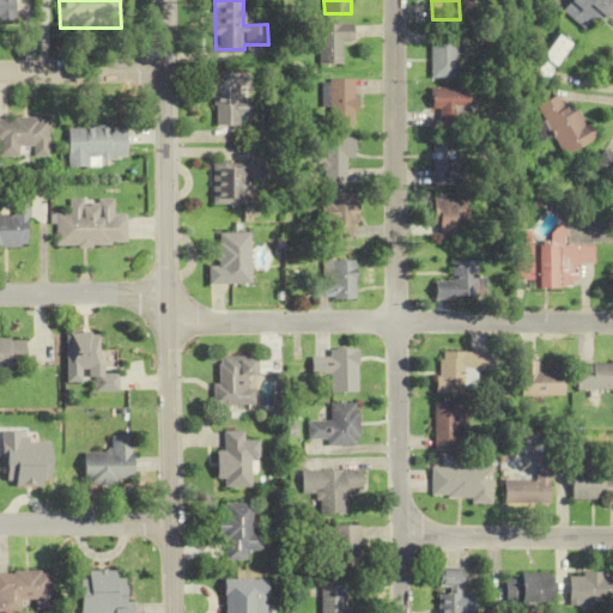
[(612,0),(570,0),(562,10),(588,31),(612,1),(612,0)]
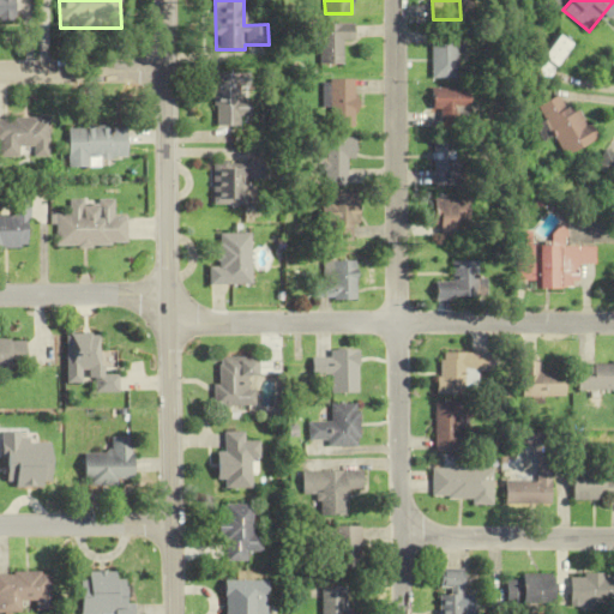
[(343,65),(343,42),(355,42),(355,24),(319,24),(319,65),(343,65)]
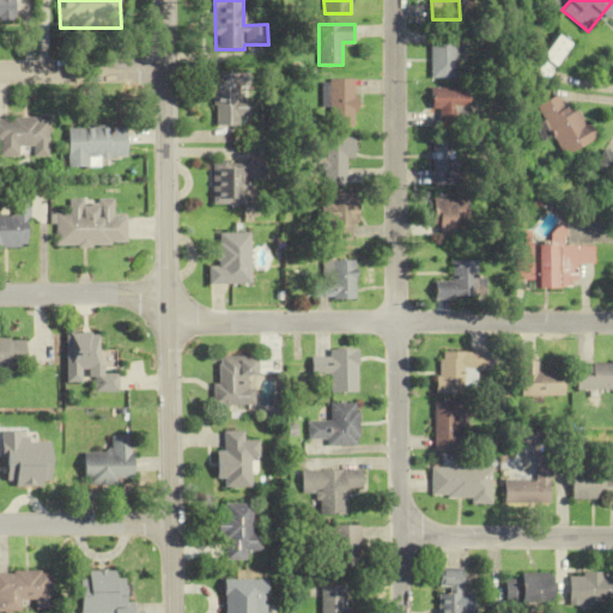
[(456,79),(456,29),(430,29),(430,79),(456,79)]
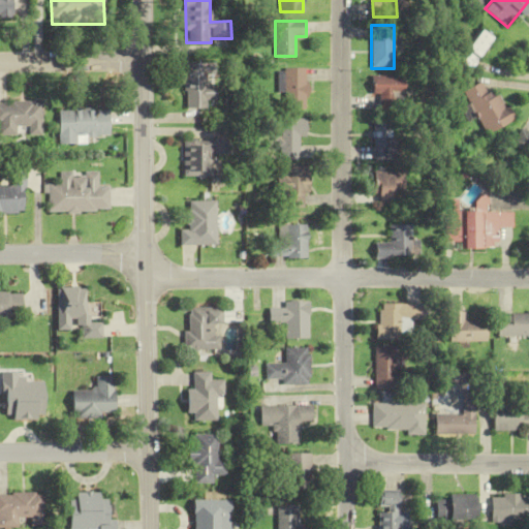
[(492,37),(480,30),(460,61),(471,68),(492,37)]
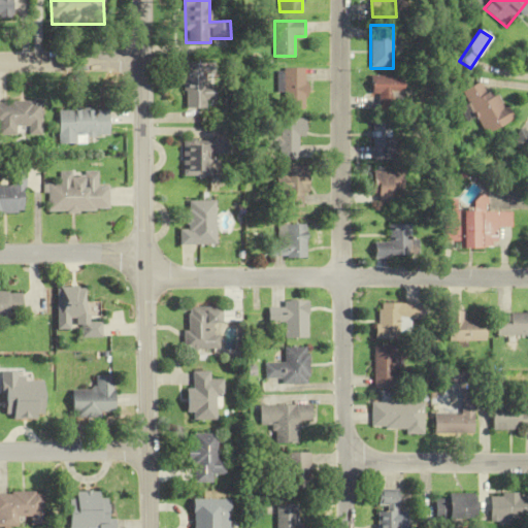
[(186,108),(208,108),(208,102),(216,102),(215,86),(207,86),(207,63),(185,63),(186,108)]
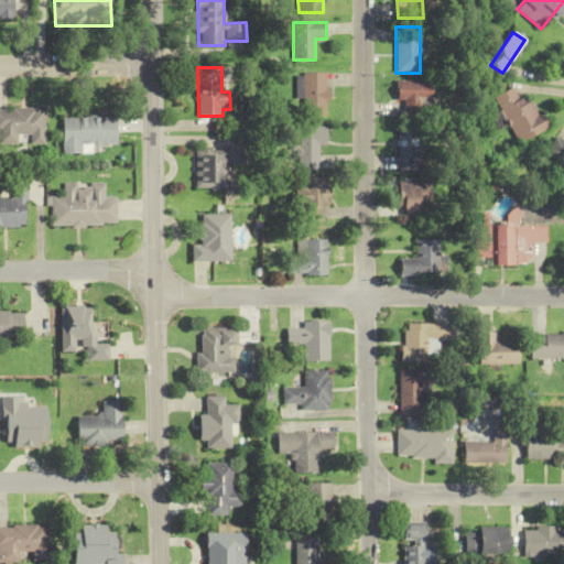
[(326,74),(303,74),(303,98),(304,98),(304,116),(326,116),(326,74)]
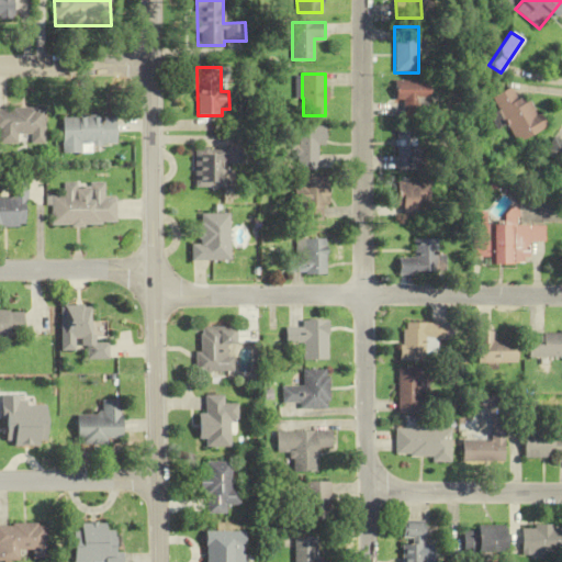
[(395,101),(401,101),(401,119),(420,119),(420,81),(395,81),(395,101)]
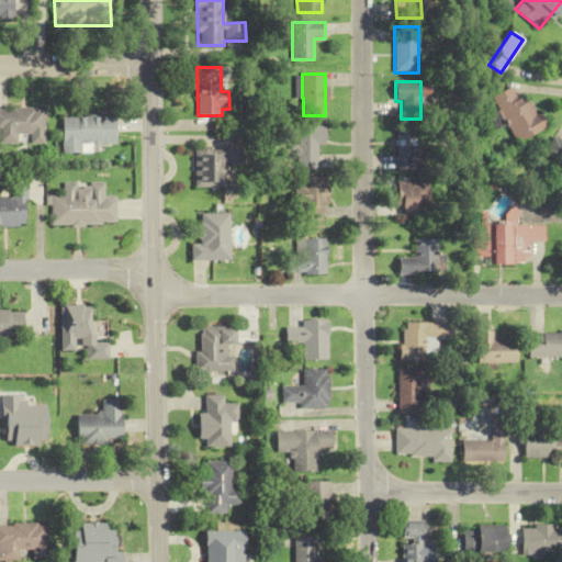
[(516,143),(544,128),(527,94),(517,100),(510,88),(492,97),(516,143)]
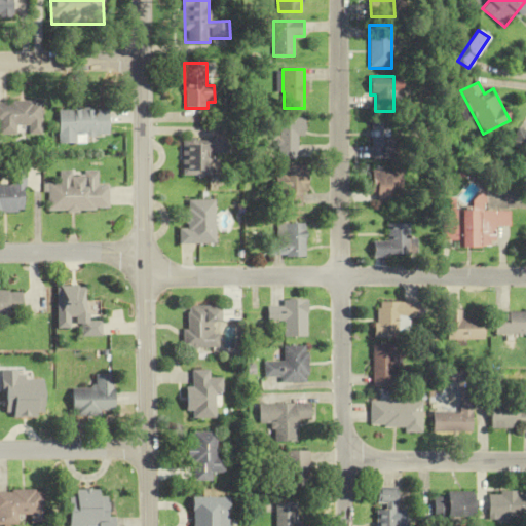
[(42,102),(0,102),(0,122),(0,123),(0,136),(20,136),(20,127),(28,127),(28,135),(42,135),(42,102)]
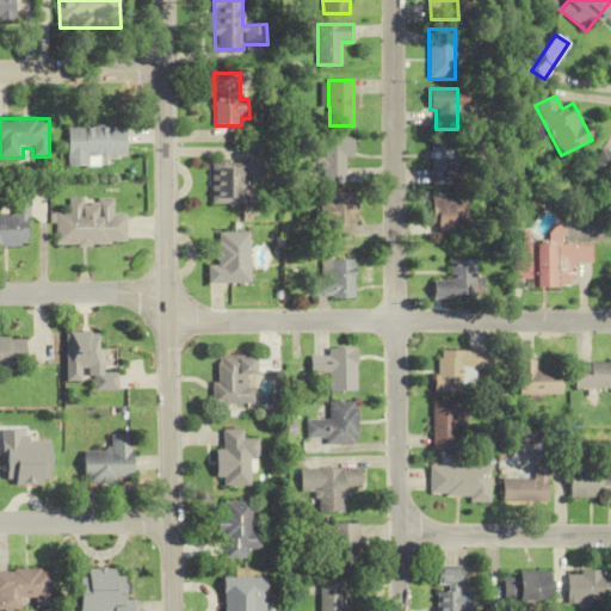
[(91,167),(91,158),(127,159),(127,127),(68,127),(68,167),(91,167)]
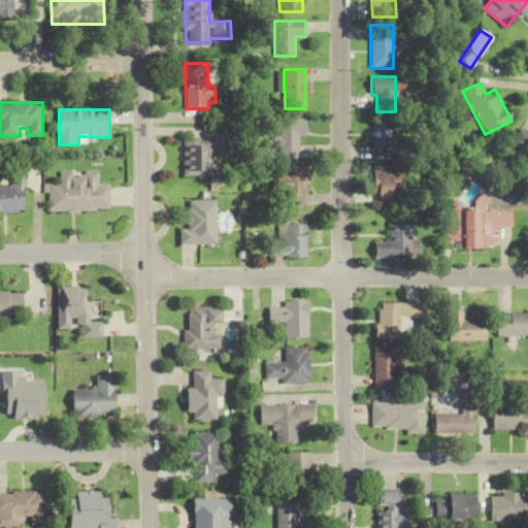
[(300,159),(300,137),(306,137),(306,119),(279,119),(279,159),(300,159)]
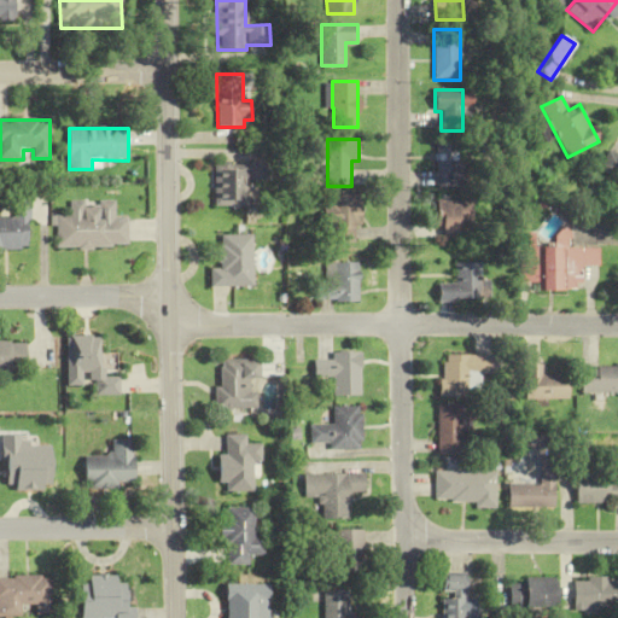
[(437,188),(460,188),(460,143),(437,143),(437,188)]
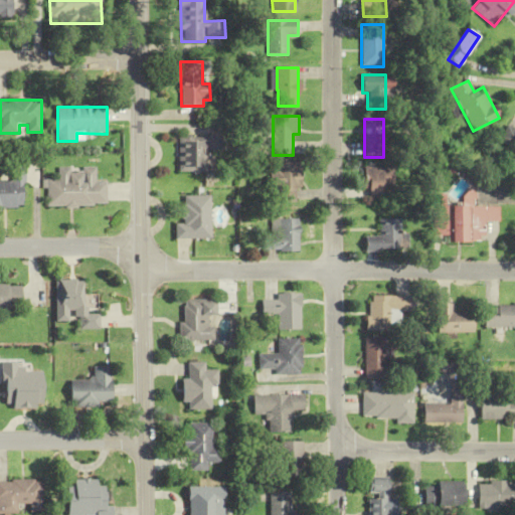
[(179,136),(179,174),(207,174),(207,152),(225,152),(225,137),(179,136)]
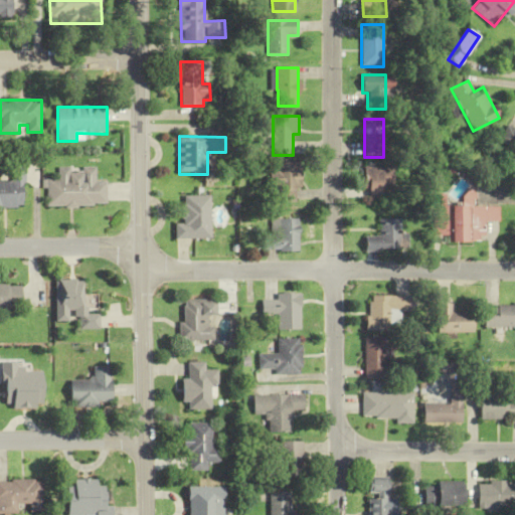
[(273,172),(273,202),(301,202),(301,163),(278,163),(278,172),(273,172)]
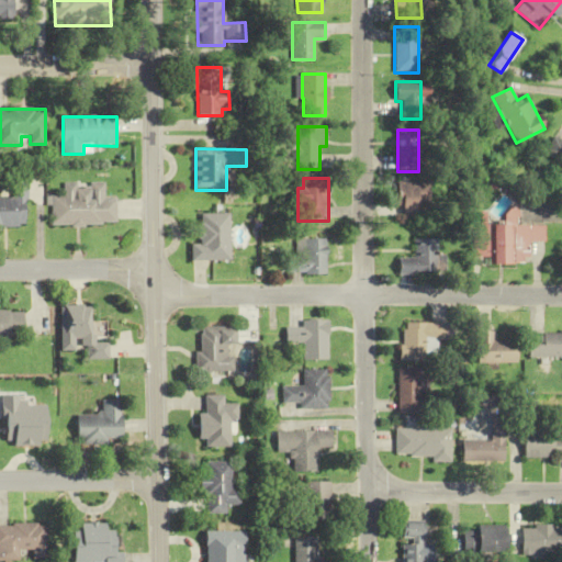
[(29,181),(13,181),(13,198),(0,198),(0,228),(26,229),(29,181)]
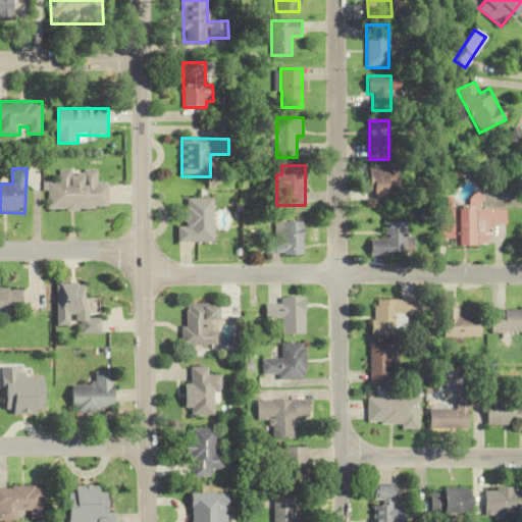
[(370,169),(370,201),(399,201),(399,169),(370,169)]
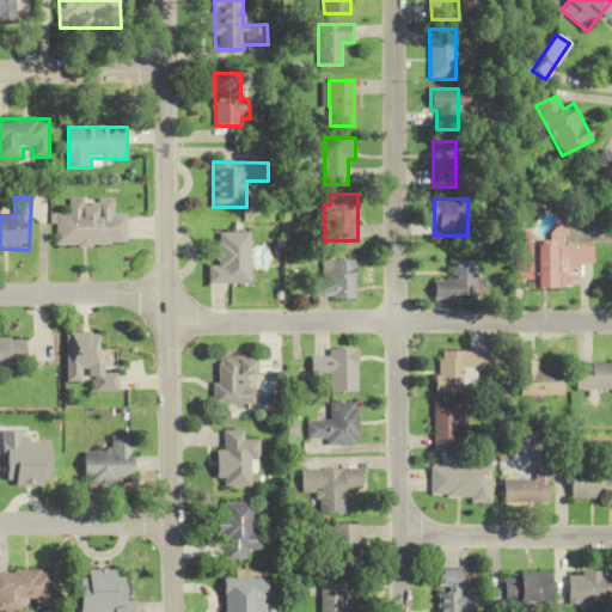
[(69,200),(69,214),(56,214),(56,245),(127,244),(126,216),(115,216),(114,200),(69,200)]
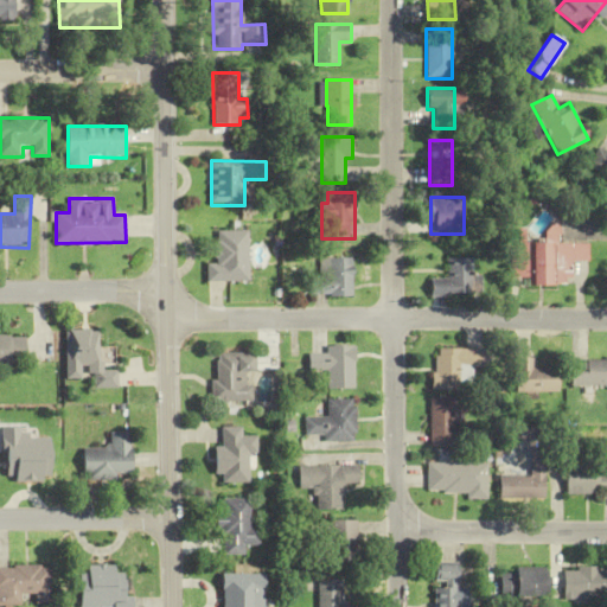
[(588,243),(556,244),(556,228),(547,229),(547,243),(524,243),(524,230),(511,230),(511,278),(530,278),(530,286),(570,285),(570,262),(588,262),(588,243)]
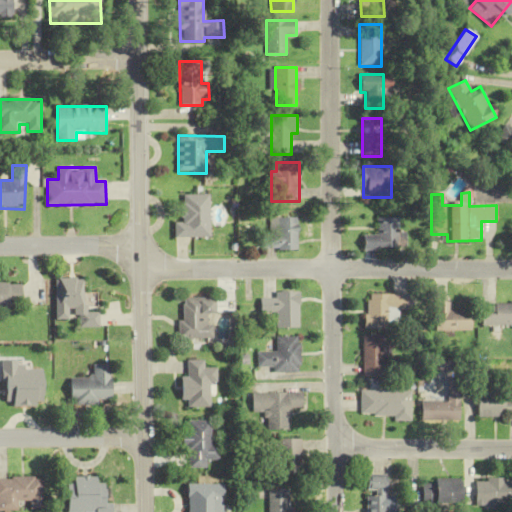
[(210,238),(210,195),(183,195),(183,223),(176,223),(176,238),(210,238)]
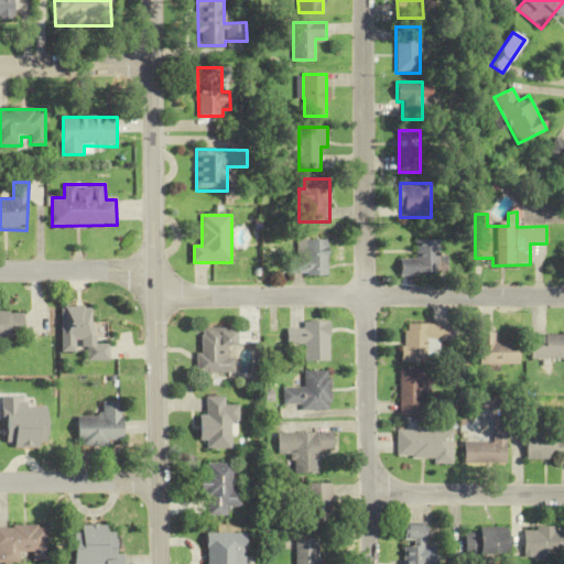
[(329,239),(295,239),(295,275),(329,275),(329,239)]
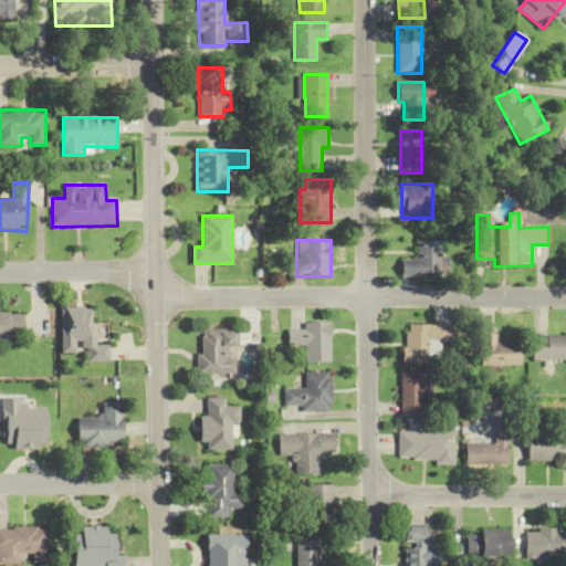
[(441,274),(441,242),(416,242),(416,274),(441,274)]
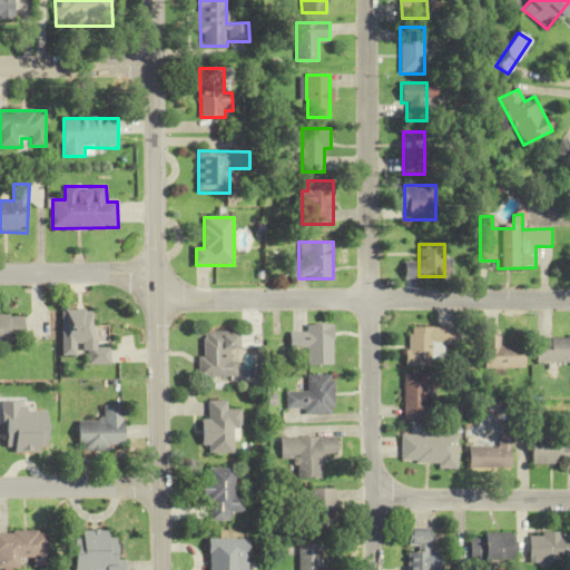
[(61,355),(87,355),(87,365),(109,365),(109,349),(94,349),(94,310),(61,311),(61,355)]
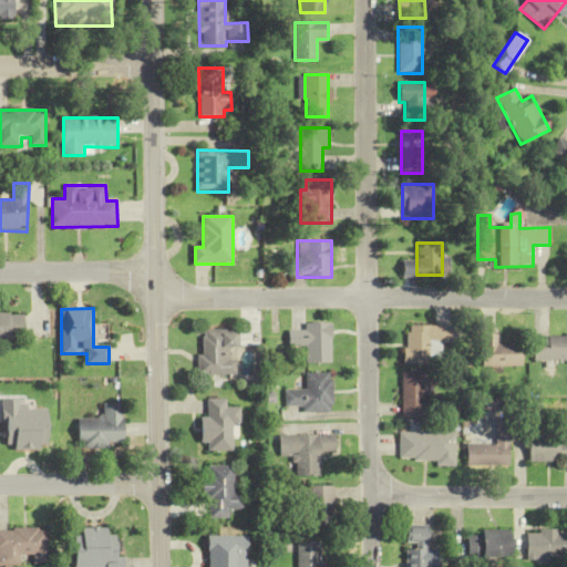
[(288,330),(288,347),(307,347),(307,363),(331,363),(331,323),(305,323),(305,330),(288,330)]
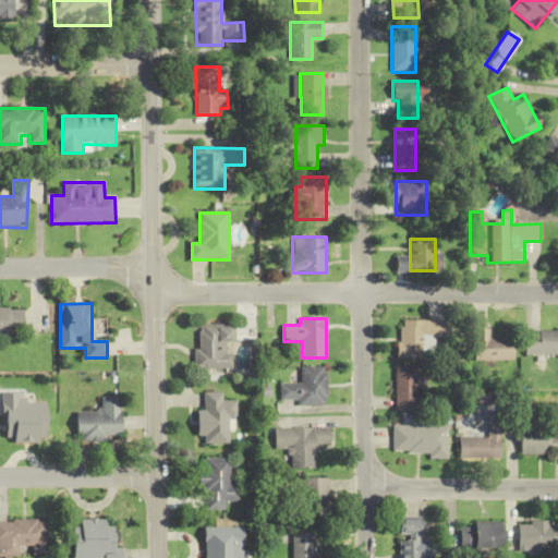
[(448,322),(399,320),(398,359),(426,360),(426,337),(448,338),(448,322)]
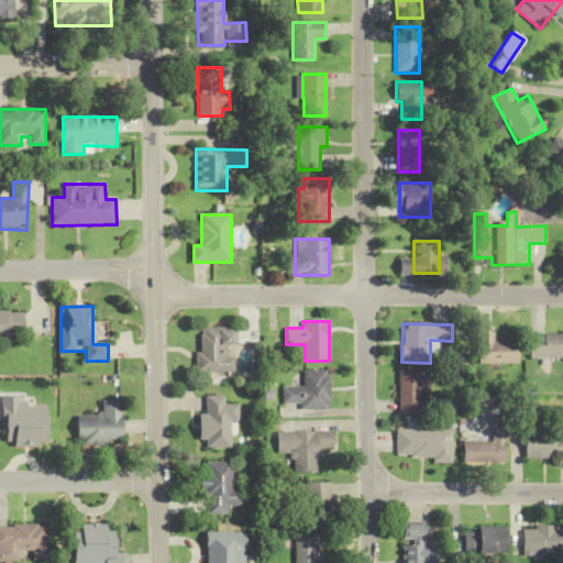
[(198,373),(235,373),(235,328),(198,328),(198,373)]
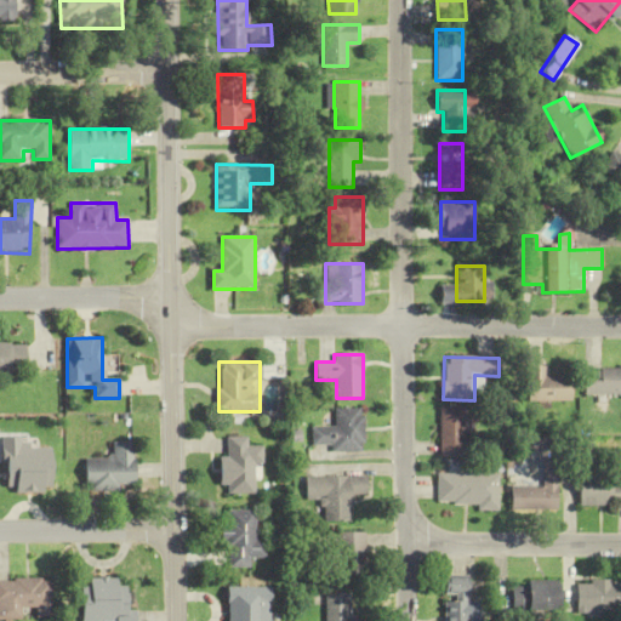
[(571,377),(545,377),(545,366),(528,366),(528,402),(571,402),(571,377)]
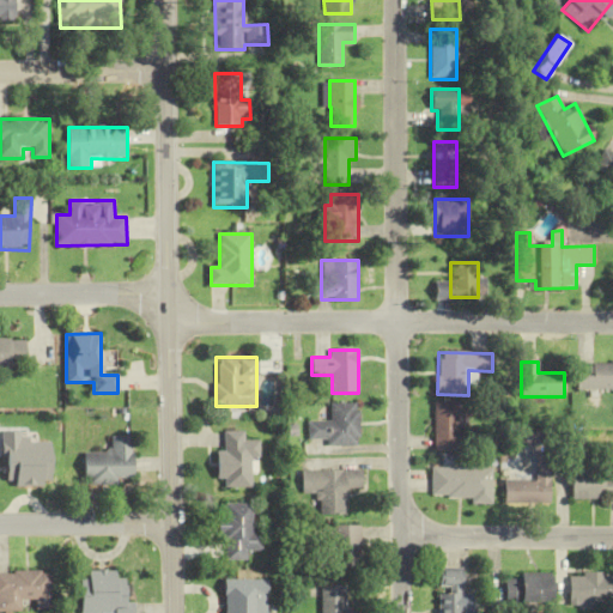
[(612,390),(612,364),(577,364),(577,392),(612,390)]
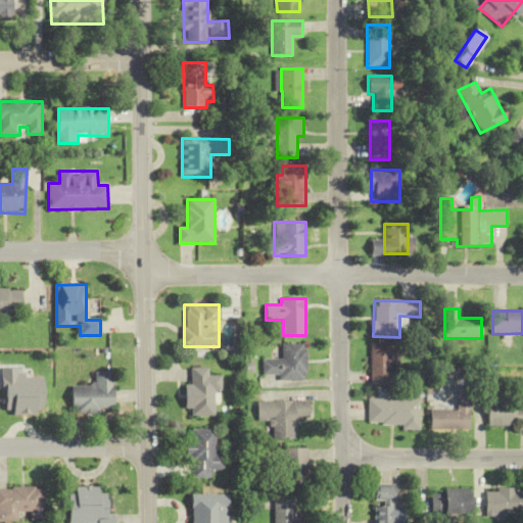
[(370,385),(390,385),(390,366),(400,366),(400,343),(370,343),(370,385)]
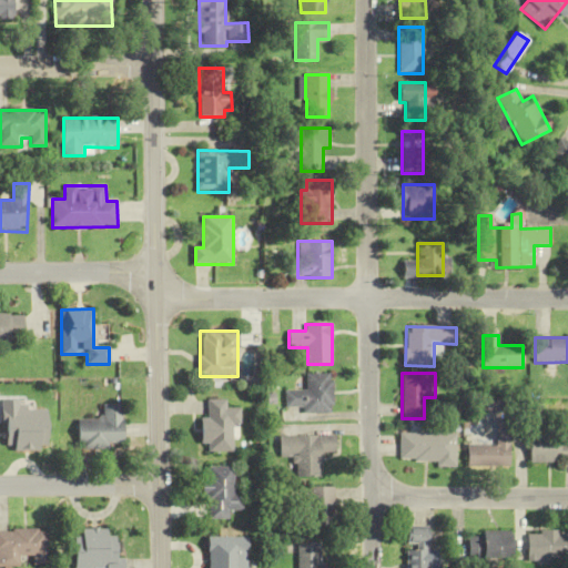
[(332,374),(306,374),(306,391),(285,391),(285,408),(302,408),(302,413),(332,413),(332,374)]
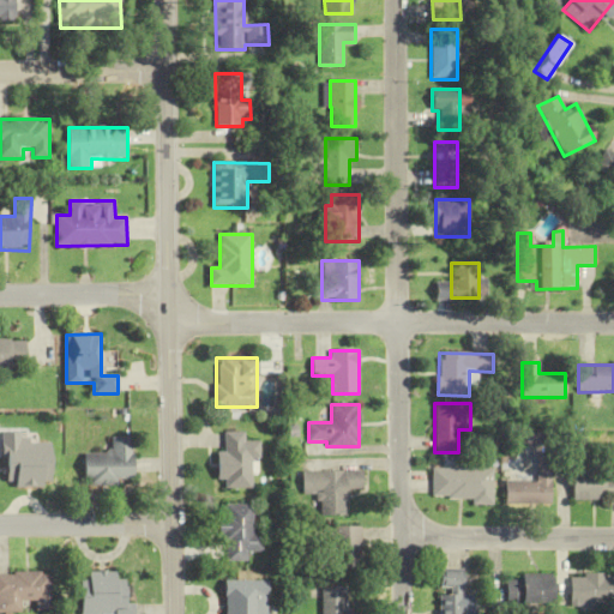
[(49,487),(49,443),(25,443),(25,432),(1,432),(1,487),(49,487)]
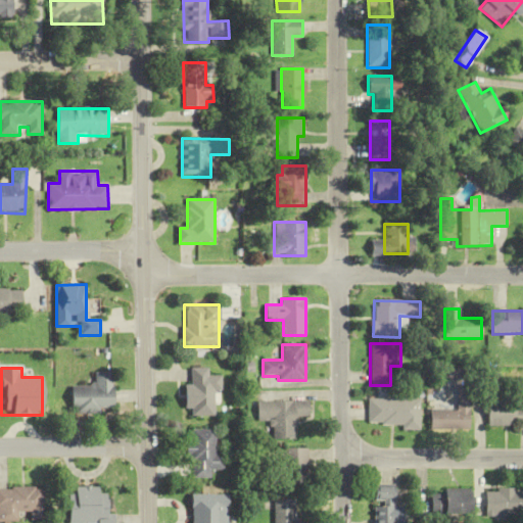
[(190,417),(212,417),(212,391),(221,391),(221,376),(207,376),(207,369),(190,369),(190,385),(183,385),(183,409),(190,409),(190,417)]
